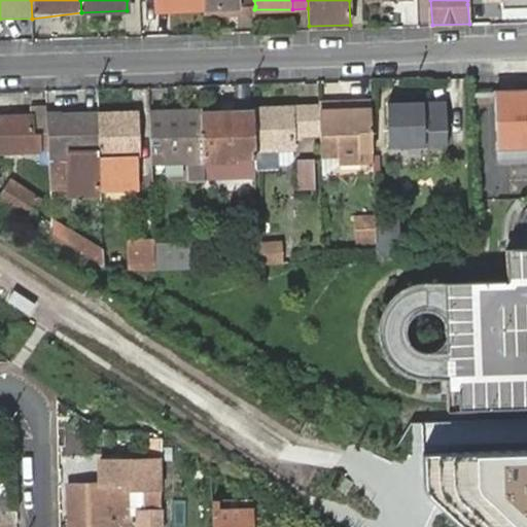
[(526,0),(467,0),(467,4),(504,3),(505,9),(526,8),(526,0)]
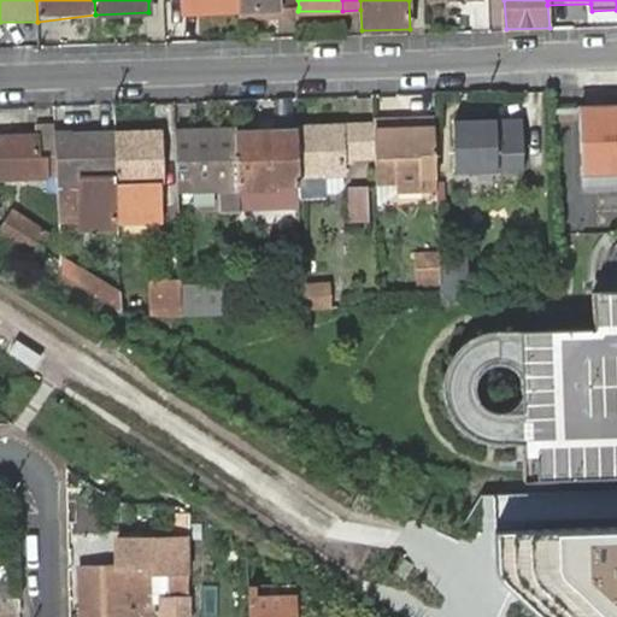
[(240,17),(299,16),(298,11),(299,7),(280,9),(240,10),(240,17)]
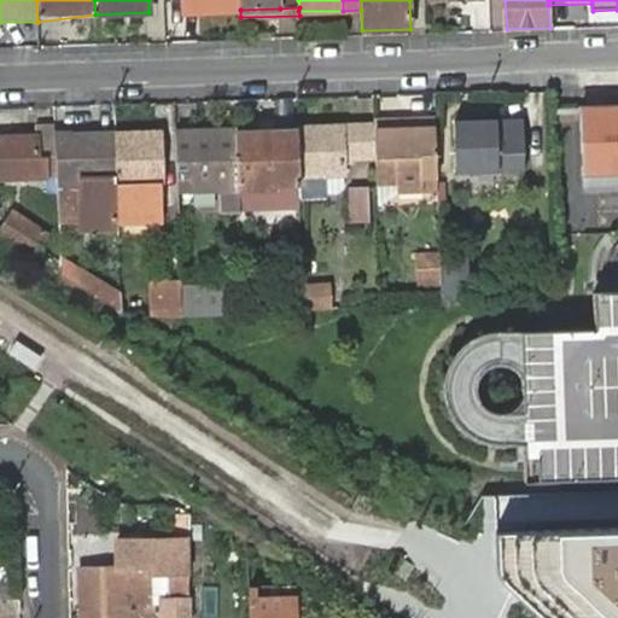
[(617,108),(579,110),(581,176),(617,174),(617,108)]
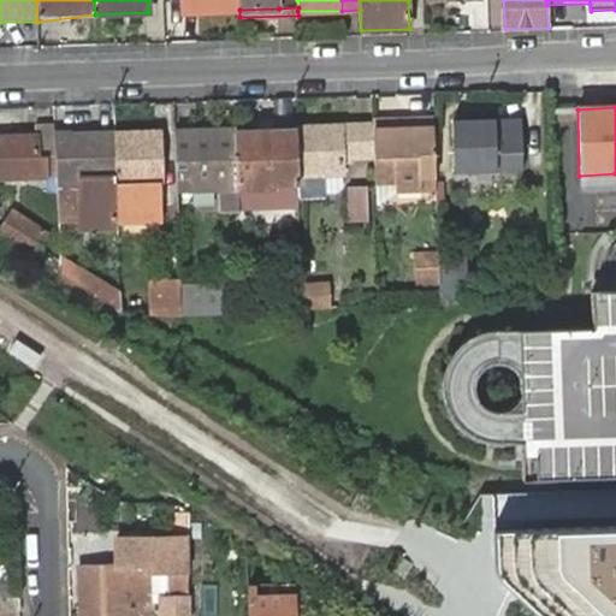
[(433,119),(396,122),(397,131),(433,130),(433,119)]
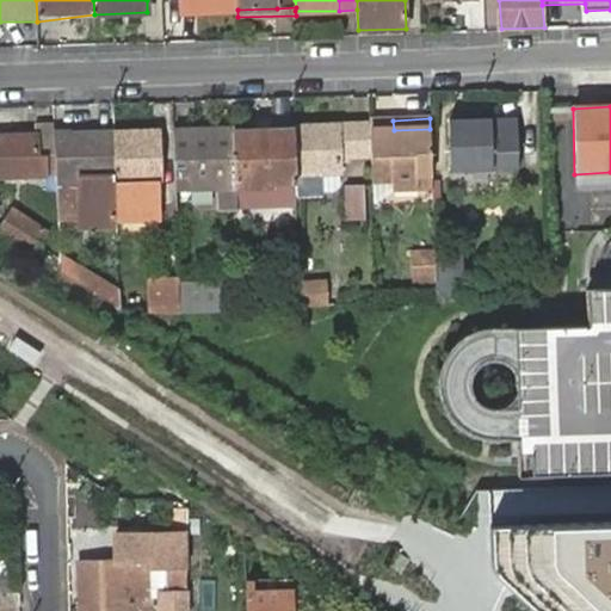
[(372,173),(374,190),(420,190),(420,189),(420,176),(432,174),(430,129),(394,130),(393,121),(370,122),(371,127),(371,128),(372,173)]
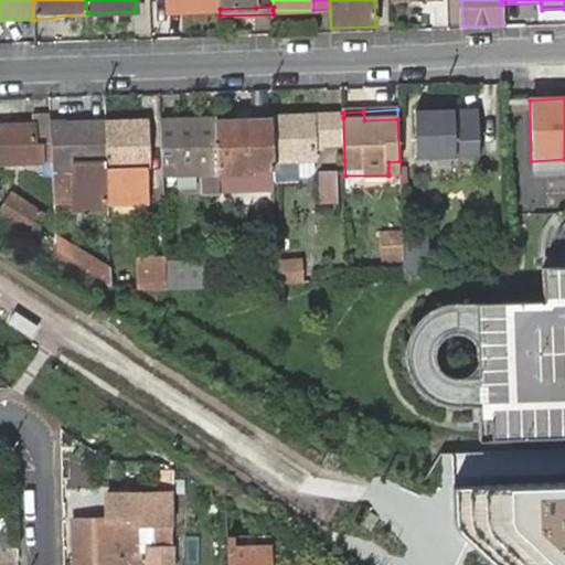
[(478,112),(414,113),(414,159),(478,159),(478,112)]
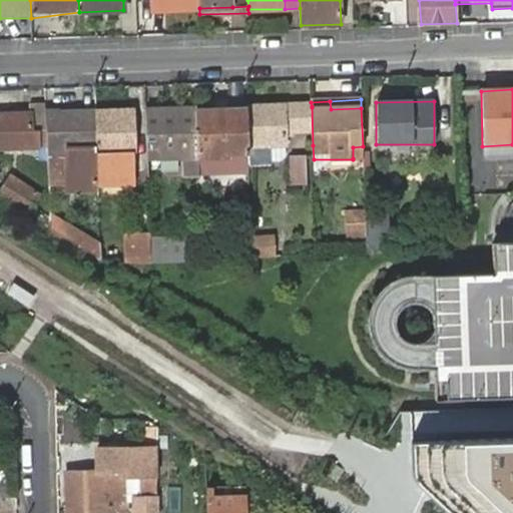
[(0,115),(0,149),(47,148),(45,109),(45,103),(29,104),(30,115),(0,115)]
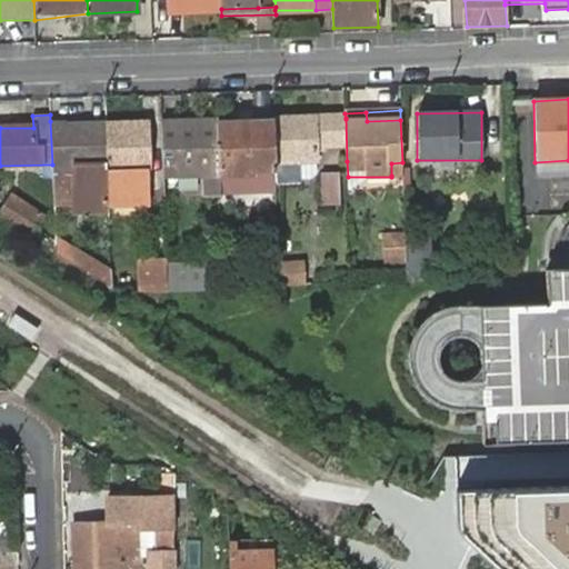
[(346,118),(329,119),(330,146),(347,146),(346,119),(346,118)]
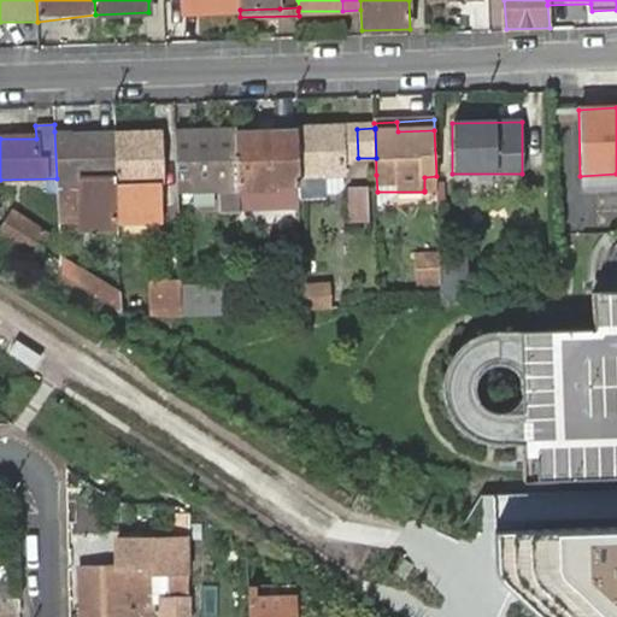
[(357,129),(297,130),(297,184),(297,198),(322,197),(322,191),(336,191),(344,181),(342,158),(358,158),(357,129)]
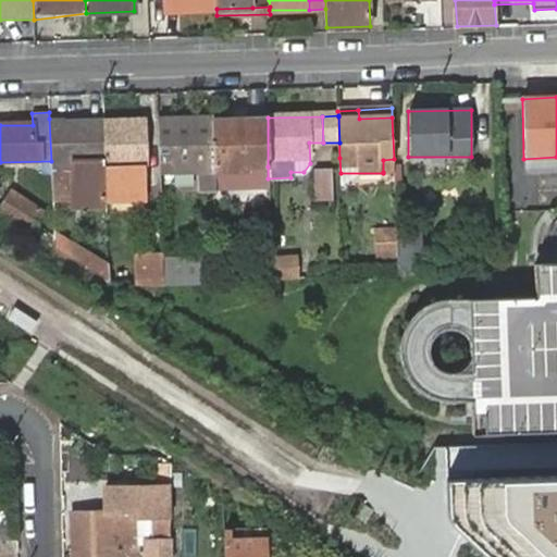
[(51,161),(51,170),(72,170),(74,201),(107,200),(107,194),(107,162),(104,122),(65,123),(65,118),(49,119),(51,161)]
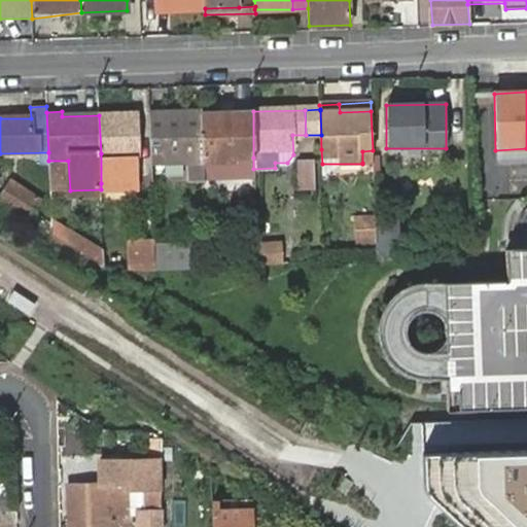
[(253,111),(203,112),(204,162),(234,161),(234,157),(253,157),(253,111)]
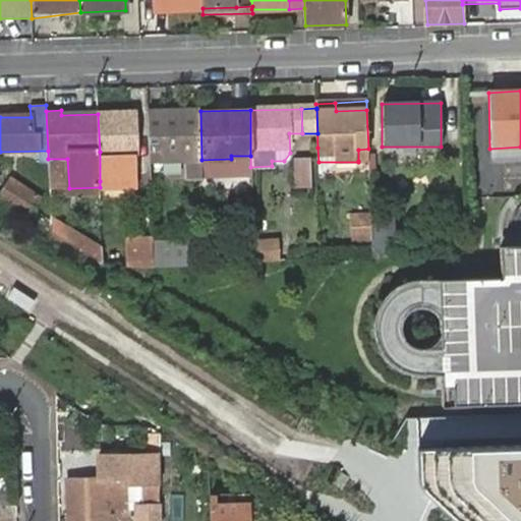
[(200,111),(161,112),(163,161),(186,160),(186,180),(201,180),(201,160),(200,111)]
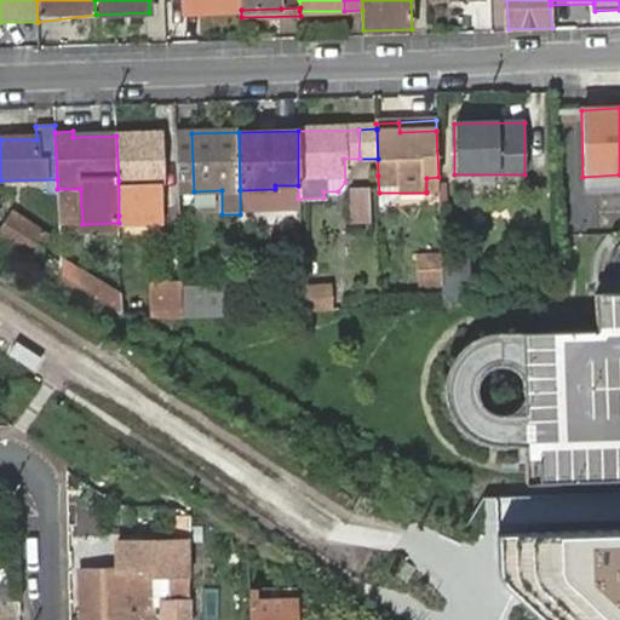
[(191,133),(177,133),(178,191),(194,191),(191,133)]
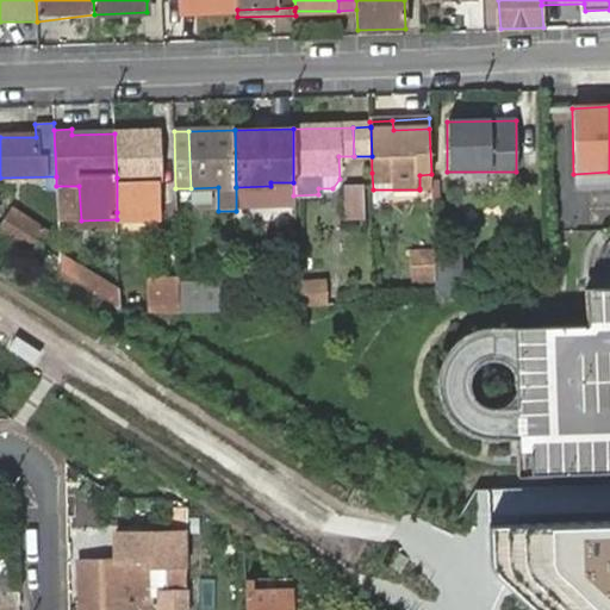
[(159,132),(114,134),(117,178),(117,212),(162,212),(159,132)]
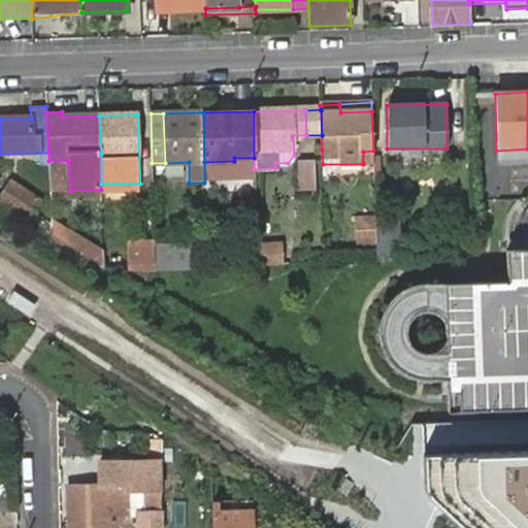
[(363,152),(363,163),(374,163),(373,151),(363,152)]
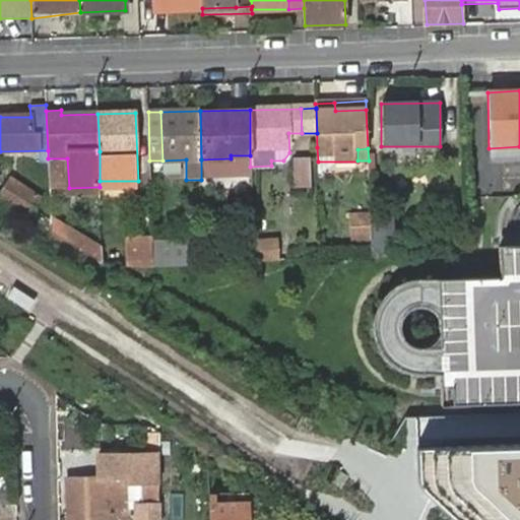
[(311,160),(297,161),(299,187),(312,186),(311,160)]
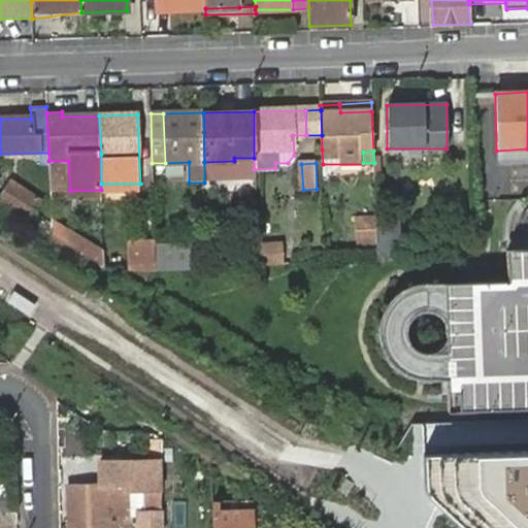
[(13,178),(0,199),(0,200),(29,219),(42,197),(13,178)]
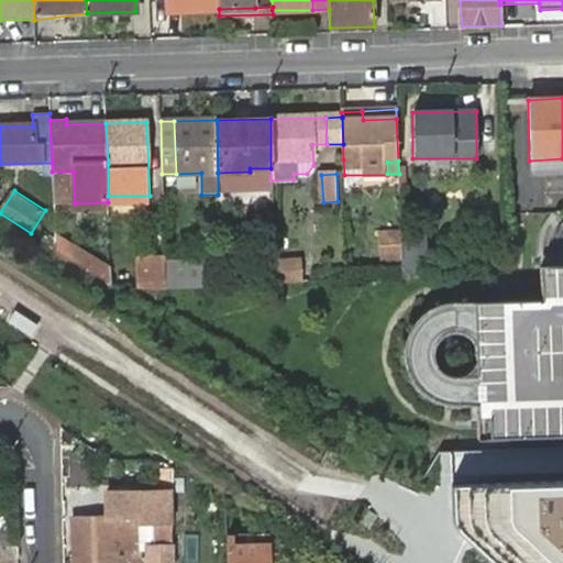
[(404,252),(403,230),(383,231),(384,253),(404,252)]
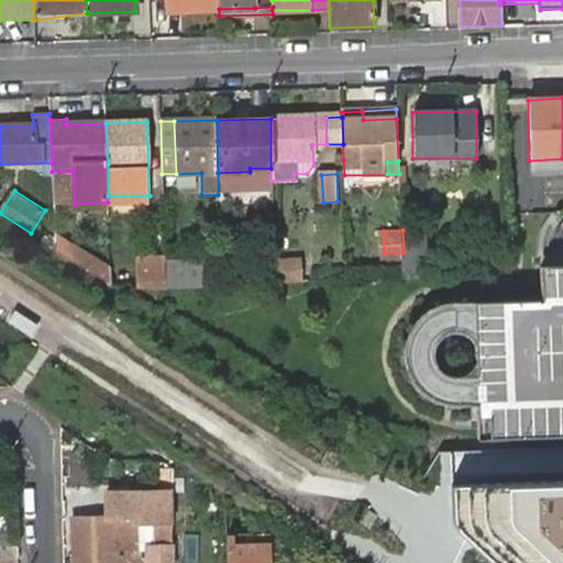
[(404,261),(405,274),(427,274),(426,231),(403,230),(404,252),(404,261)]
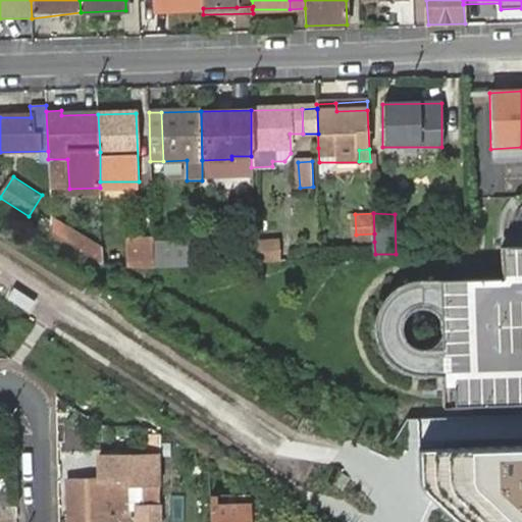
[(102,247),(51,216),(51,231),(70,243),(103,264),(102,247)]
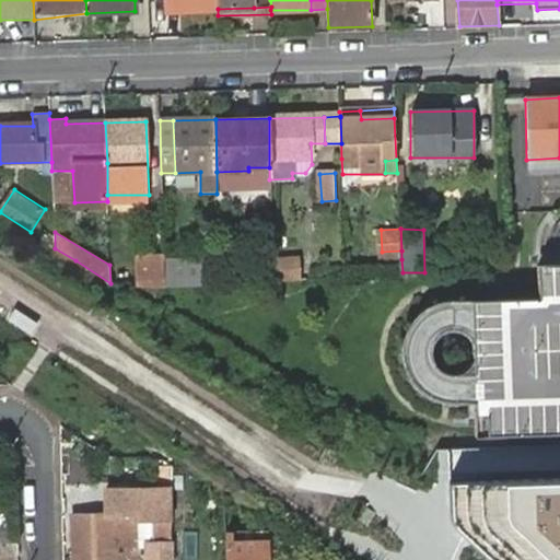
[(382,260),(401,259),(401,251),(382,252),(382,260)]
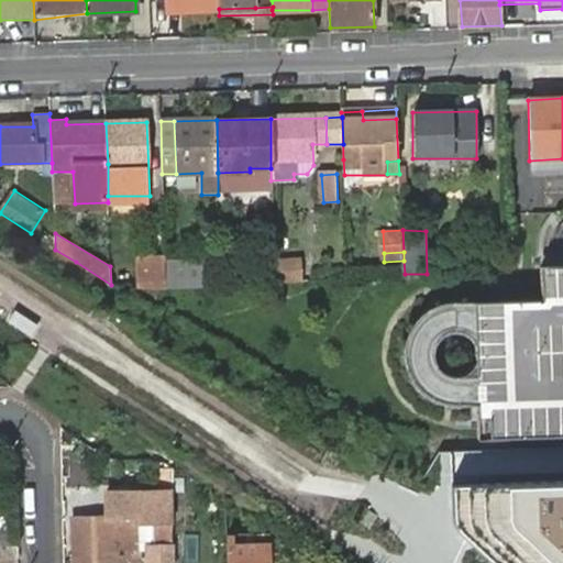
[(151,262),(151,289),(165,289),(164,261),(164,254),(151,255),(151,262)]
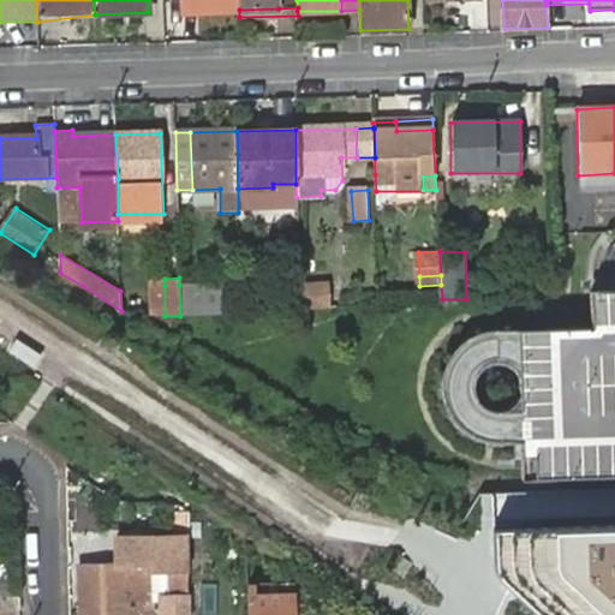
[(165,279),(148,279),(148,315),(165,316),(165,286),(165,279)]
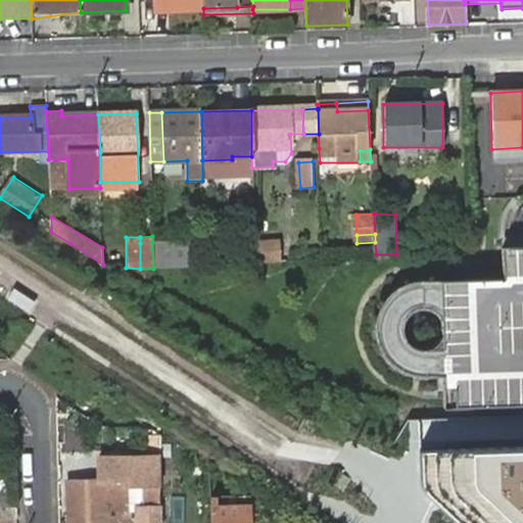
[(276,239),(252,240),(252,263),(275,262),(276,239)]
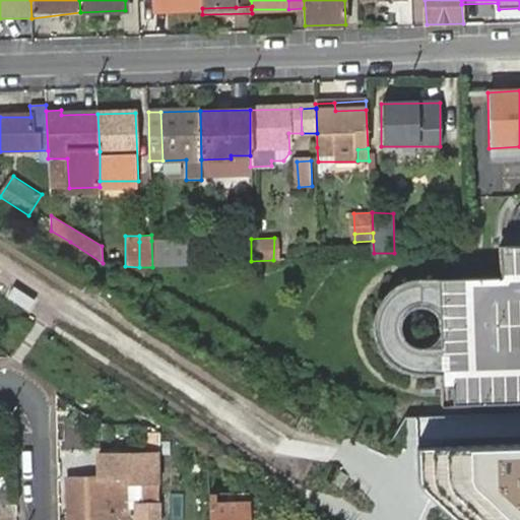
[(151,241),(152,267),(203,264),(203,241),(151,241)]
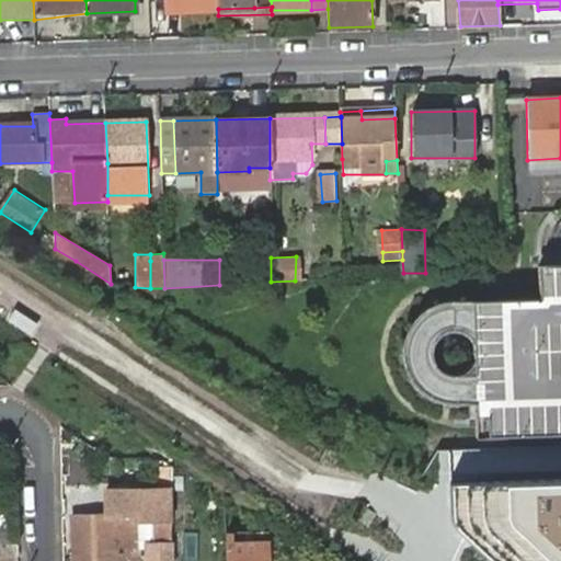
[(474,400),(477,434),(560,431),(560,266),(537,267),(538,301),(471,302),(471,306),(454,304),(444,304),(434,307),(423,311),(412,323),(405,334),(402,346),(403,367),(411,382),(421,393),(431,399),(445,404),(461,403),(474,400)]
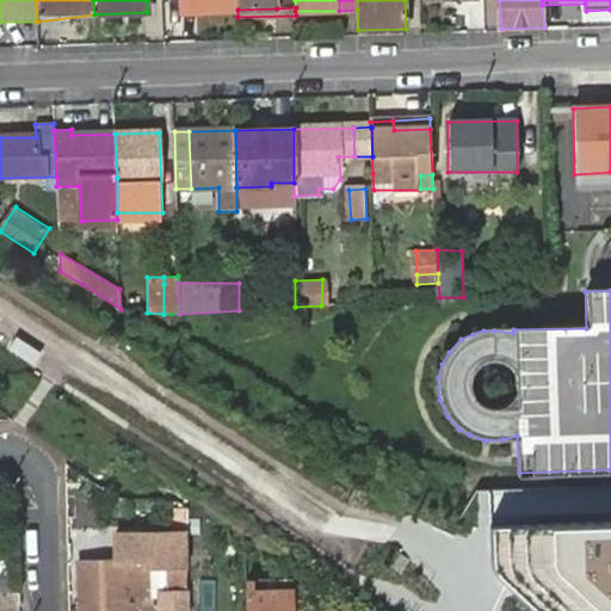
[(610,610),(610,519),(487,524),(488,566),(537,610),(610,610)]
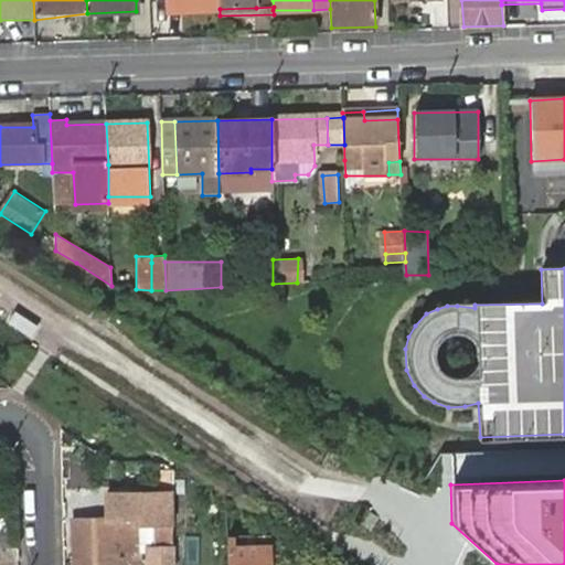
[(176,544),(174,491),(110,493),(110,519),(77,521),(77,564),(86,564),(119,564),(141,561),(140,554),(129,554),(127,519),(139,518),(139,522),(159,521),(159,544),(176,544)]
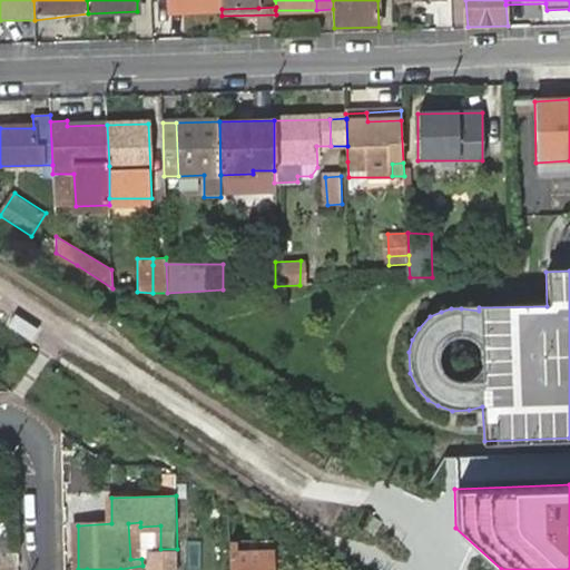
[(243,516),(233,514),(234,569),(278,569),(277,548),(238,549),(238,540),(245,540),(243,516)]
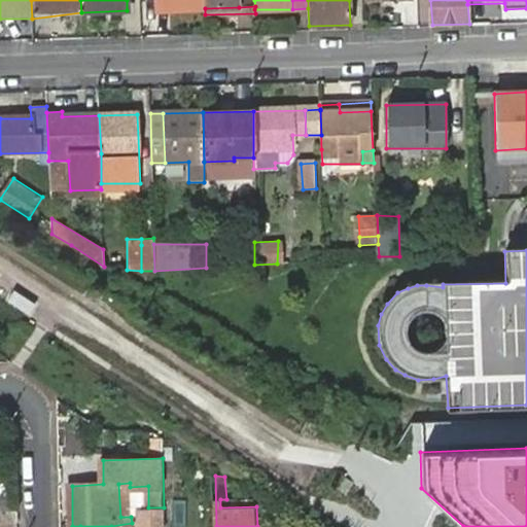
[(131,517),(130,487),(130,483),(118,484),(120,517),(131,517)]
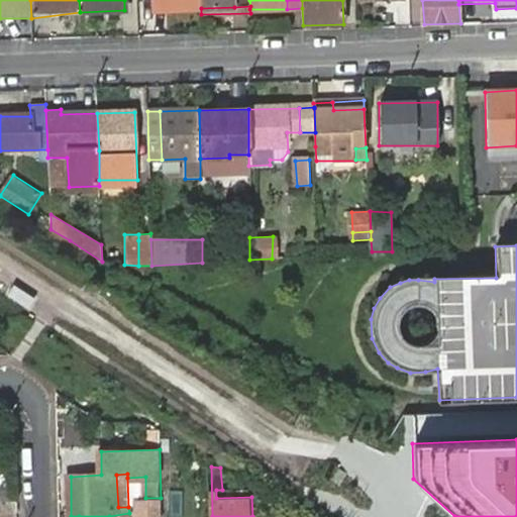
[(137,500),(137,516),(161,516),(161,500),(137,500)]
